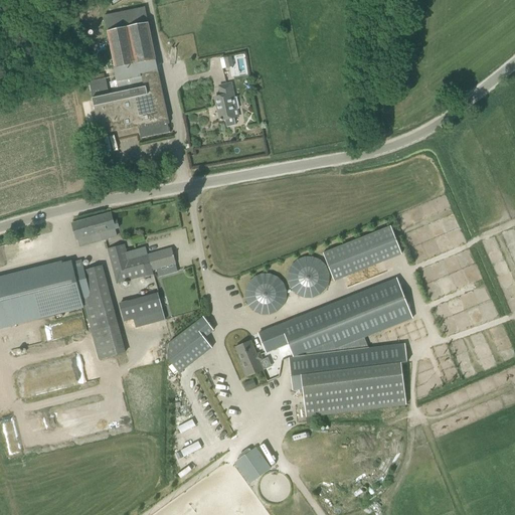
[(109,33),(108,33),(115,69),(114,70),(117,84),(142,78),(144,89),(110,97),(106,79),(89,83),(100,135),(138,127),(140,139),(169,132),(167,124),(169,124),(158,70),(145,7),(105,15),(109,33)]
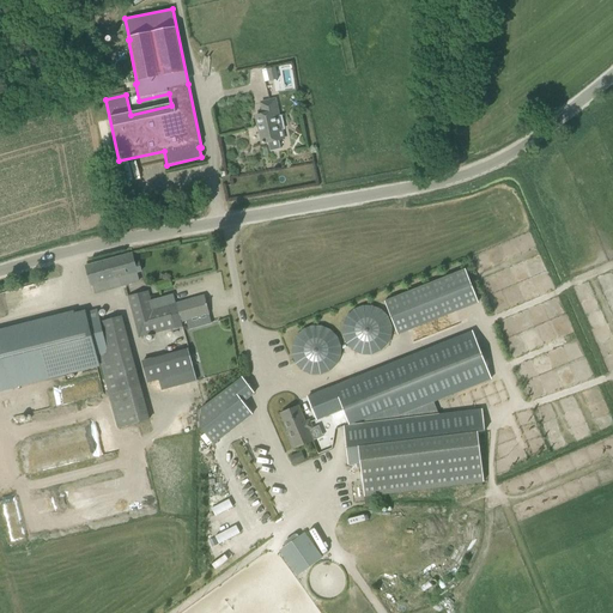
[(274,70),(267,71),(269,82),(278,80),(274,70)]
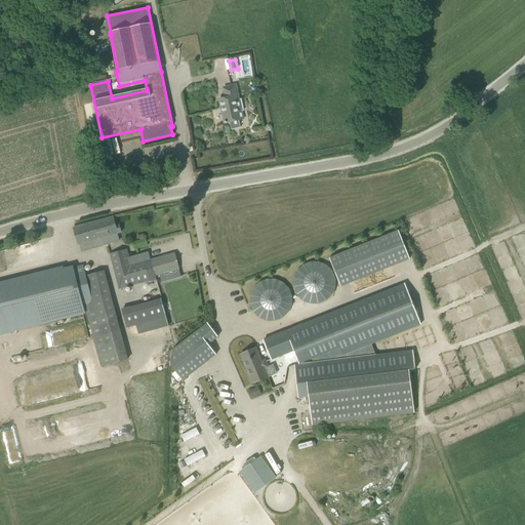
[(219,99),(225,123),(243,119),(235,85),(224,88),(226,97),(219,99)]
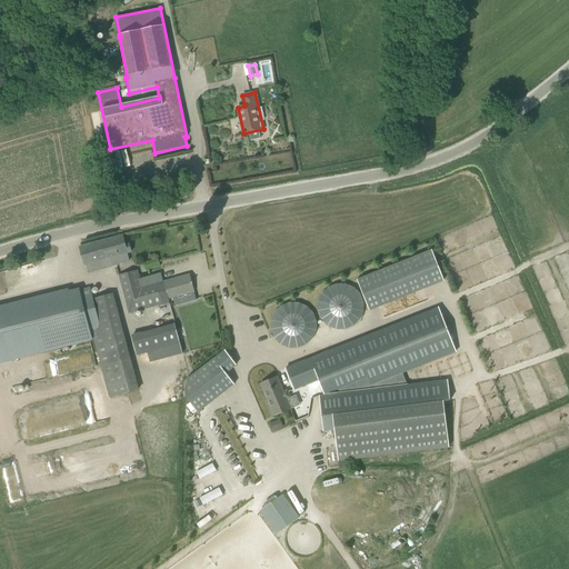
[(122,236),(79,247),(85,265),(97,261),(99,269),(106,268),(105,263),(108,262),(109,267),(120,263),(118,256),(131,252),(129,243),(125,245),(122,236)]
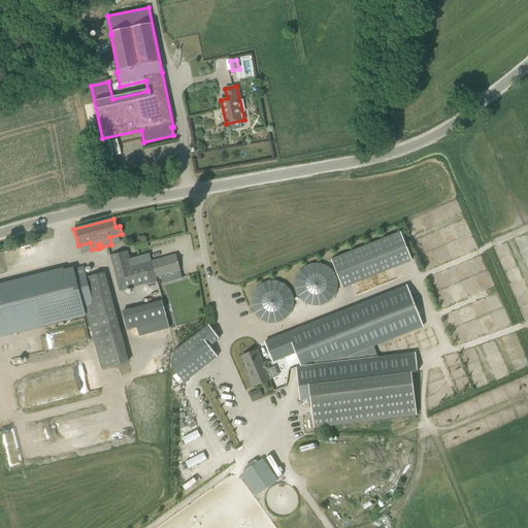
[(347,285),(418,261),(407,231),(336,255),(347,285)]
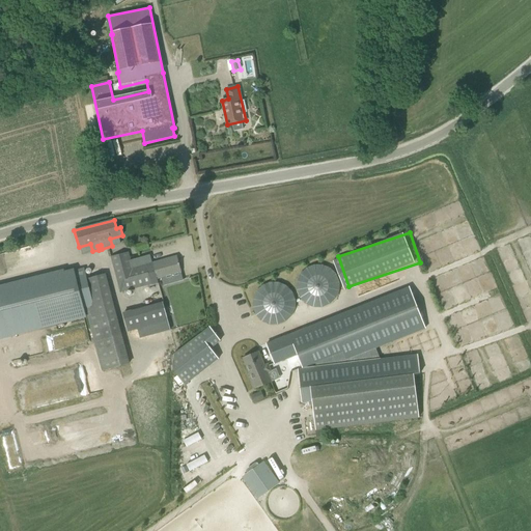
[(111,257),(120,291),(158,282),(157,279),(180,272),(176,256),(136,268),(134,261),(131,262),(128,252),(111,257)]
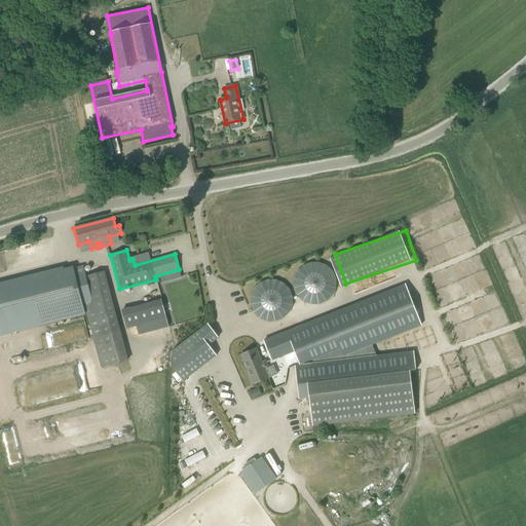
[(305,306),(342,291),(328,258),(292,273),(305,306)]
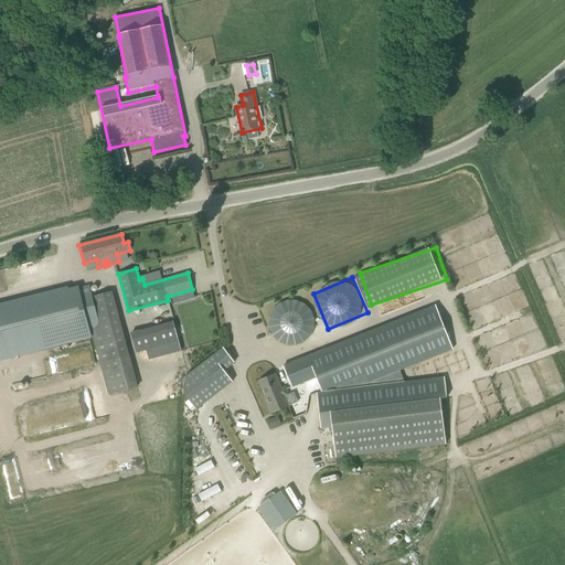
[(89,286),(0,308),(0,338),(3,352),(92,329),(102,363),(129,355),(112,291),(93,297),(89,286)]
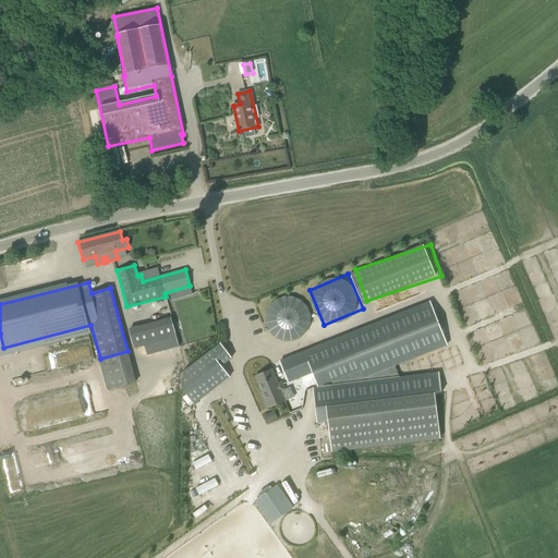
[(429,300),(279,360),(288,383),(314,373),(319,387),(320,387),(362,381),(375,380),(377,379),(399,377),(395,366),(447,346),(429,300)]
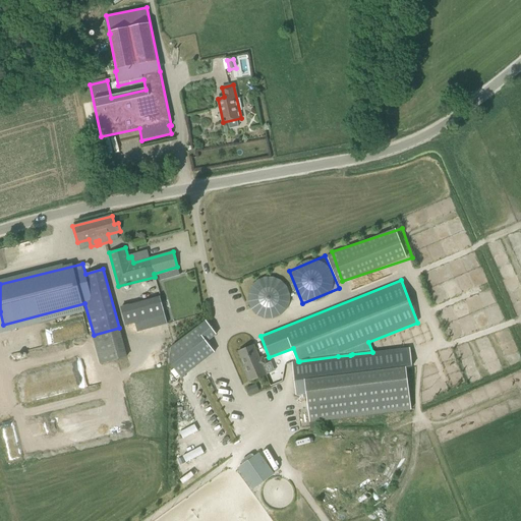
[(138,330),(170,323),(164,295),(121,305),(126,325),(136,323),(138,330)]
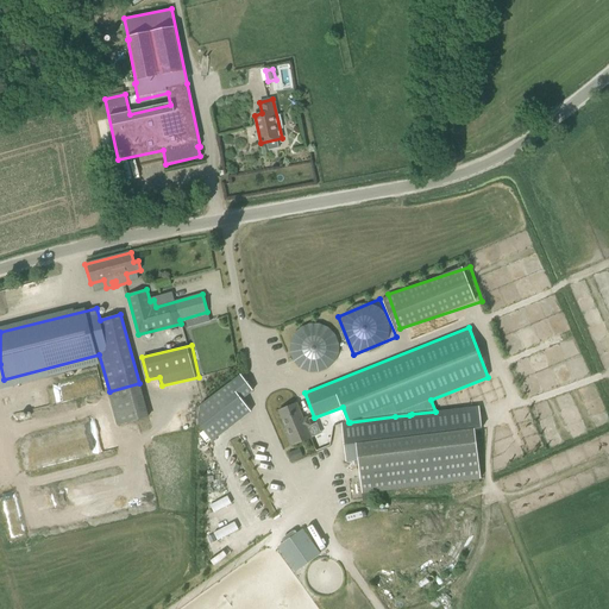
[(200,407),(199,426),(211,441),(249,412),(240,401),(251,393),(239,376),(200,407)]
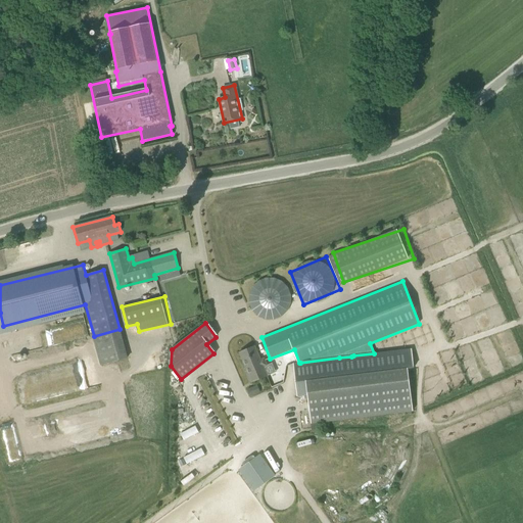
[(240,352),(243,363),(252,384),(268,378),(254,346),(240,352)]
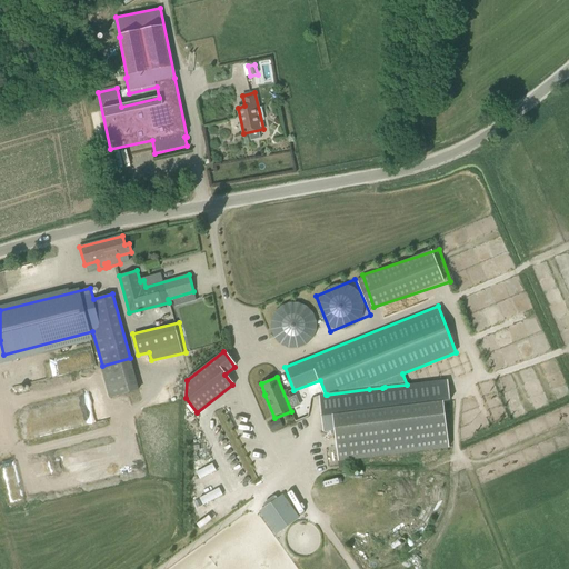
[(326,395),(319,396),(322,431),(333,430),(338,461),(449,448),(443,401),(449,400),(447,379),(407,385),(385,387),(382,388),(369,389),(327,395),(326,395)]
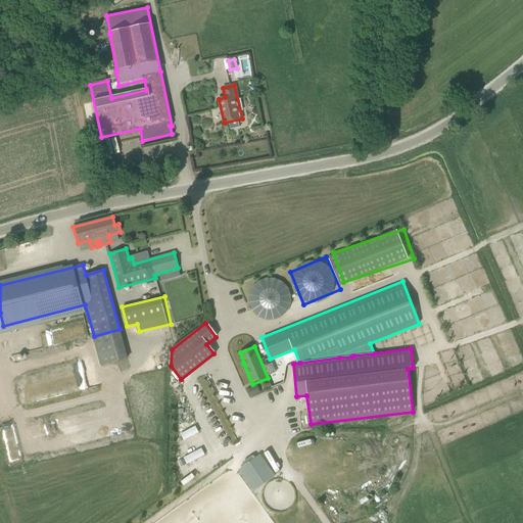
[(257,385),(248,389),(250,396),(259,392),(257,385)]
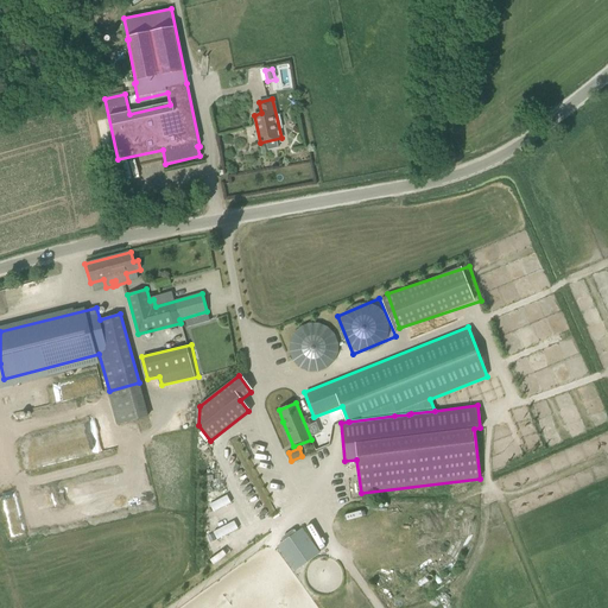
[(279,544),(297,569),(318,555),(301,530),(279,544)]
